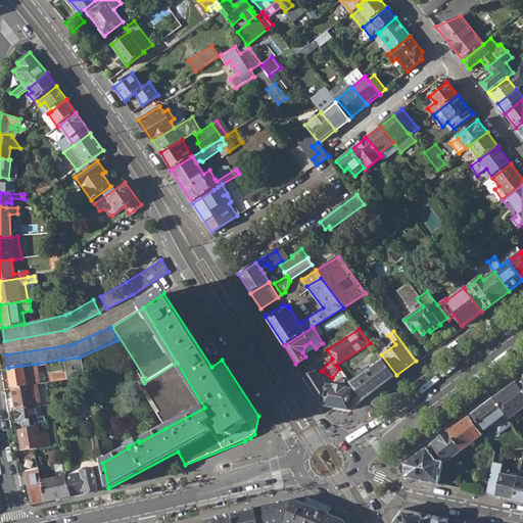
[(248,332),(243,335),(257,358),(263,354),(248,332)]
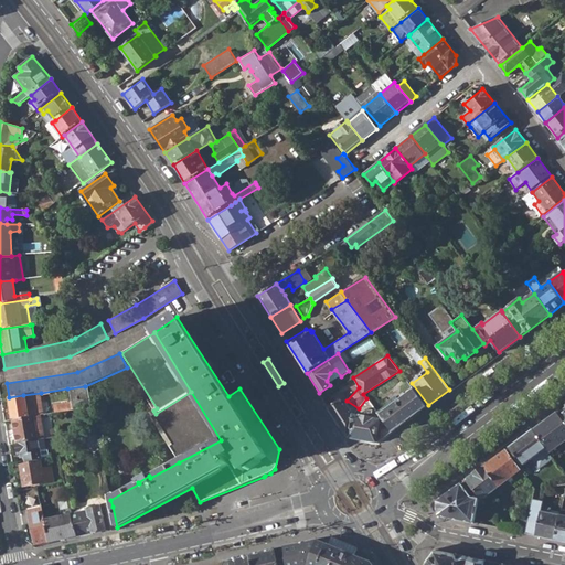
[(492,370),(483,375),(487,380),(496,373),(492,370)]
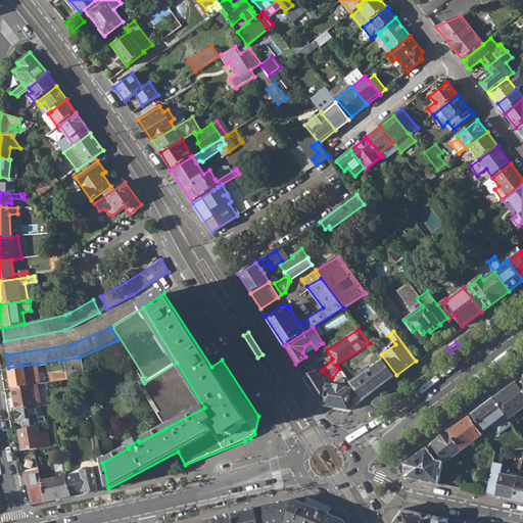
[(62,360),(66,380),(74,379),(83,377),(79,358),(62,360)]
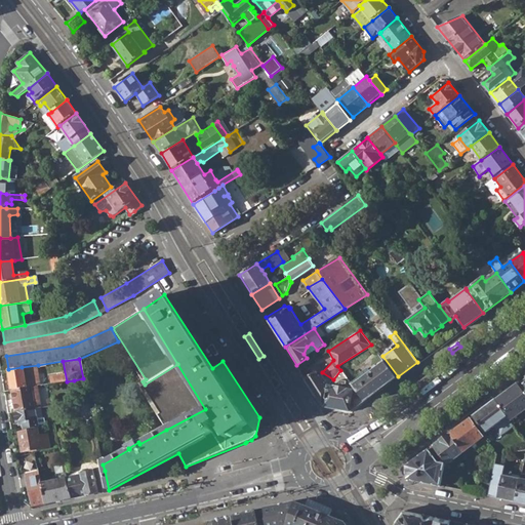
[(370,371),(352,385),(364,402),(396,378),(384,361),(369,369),(370,371)]
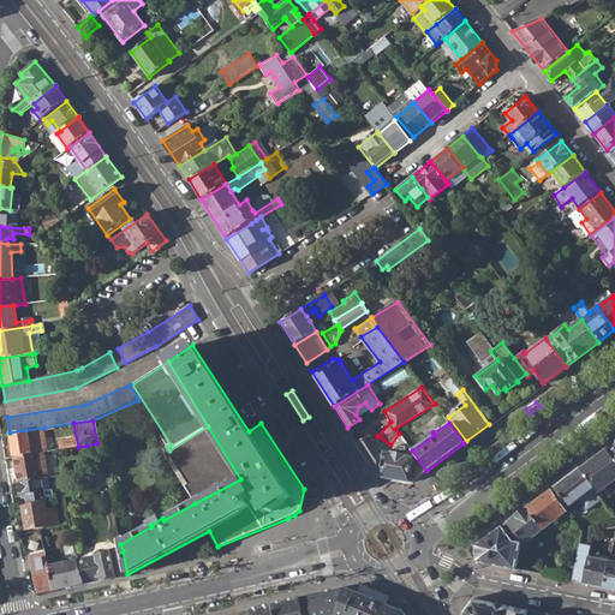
[(240,479),(208,427),(169,451),(165,454),(195,503),(240,479)]
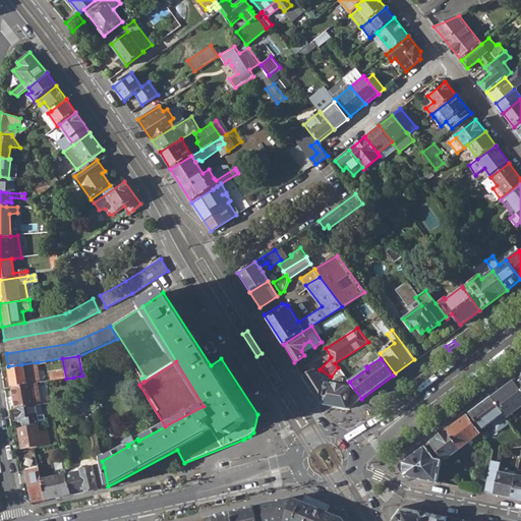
[(21,364),(8,366),(12,388),(25,386),(32,385),(37,384),(42,383),(38,362),(21,364)]
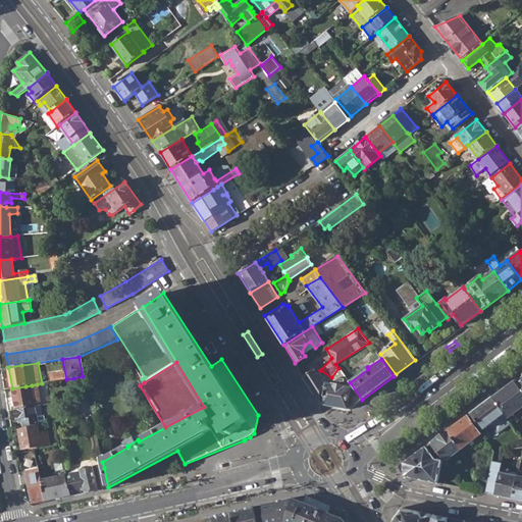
[(323,405),(349,410),(362,400),(350,382),(338,368),(331,377),(327,381),(323,405)]
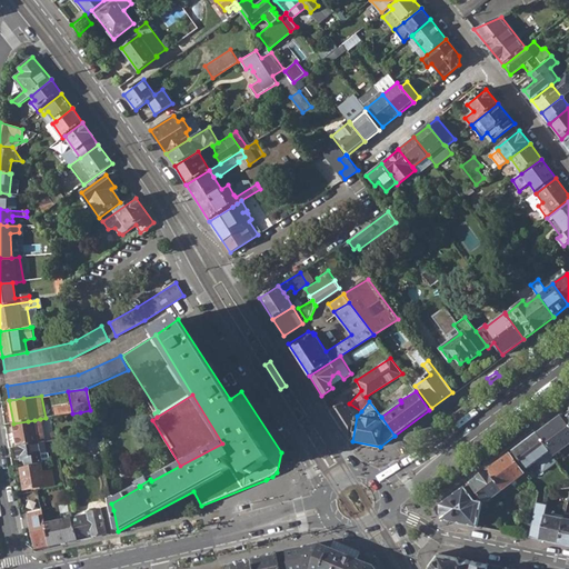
[(350,440),(352,441),(357,416),(361,411),(349,403),(343,405),(342,402),(331,410),(350,440)]
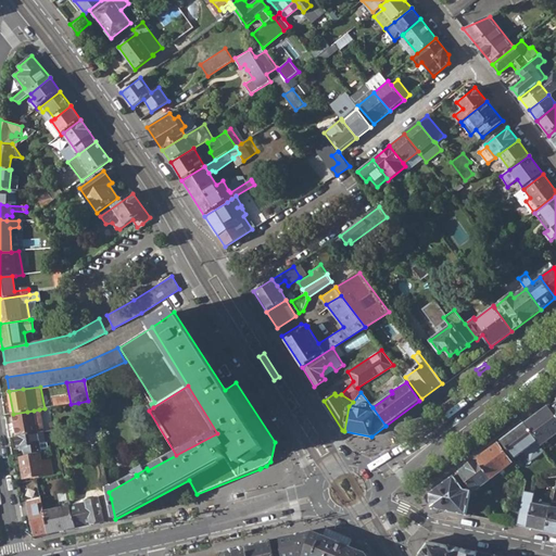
[(80,415),(87,414),(91,413),(88,401),(78,403),(80,415)]
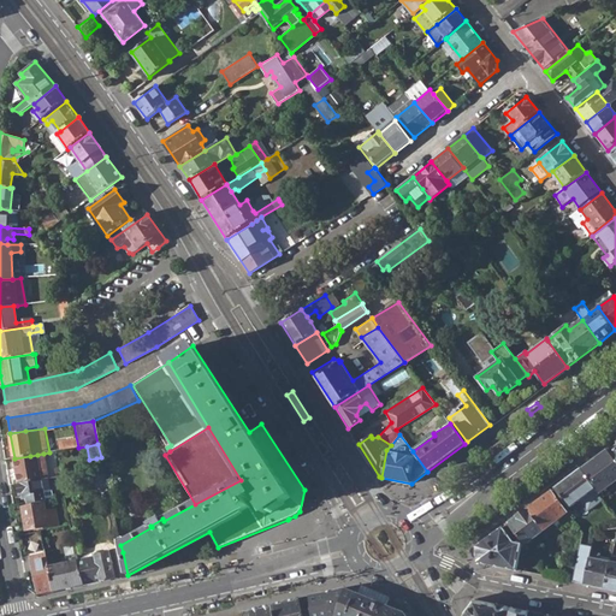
[(596,490),(598,492),(615,478),(615,460),(608,449),(581,469),(596,490)]
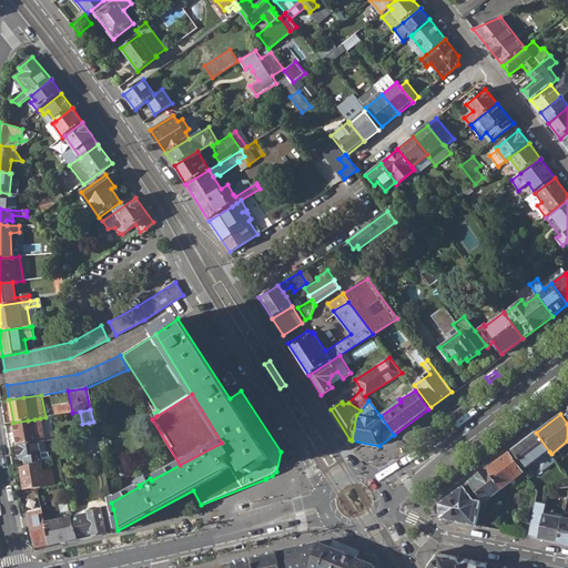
[(44,442),(40,418),(34,419),(28,421),(13,423),(17,446),(38,443),(39,443),(44,442)]
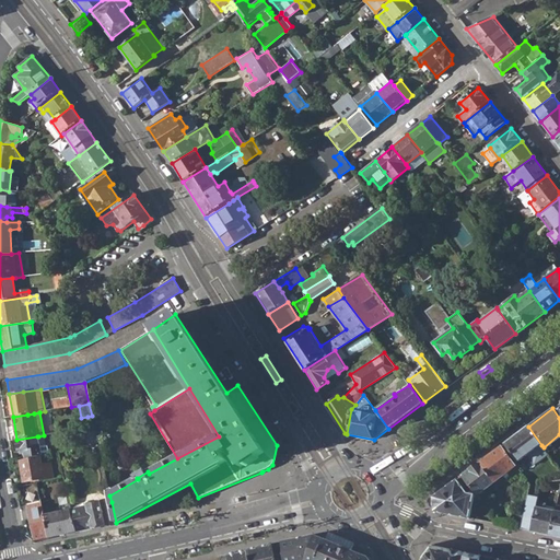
[(526,455),(541,445),(528,427),(505,443),(518,462),(522,459),(524,462),(528,458),(526,455)]
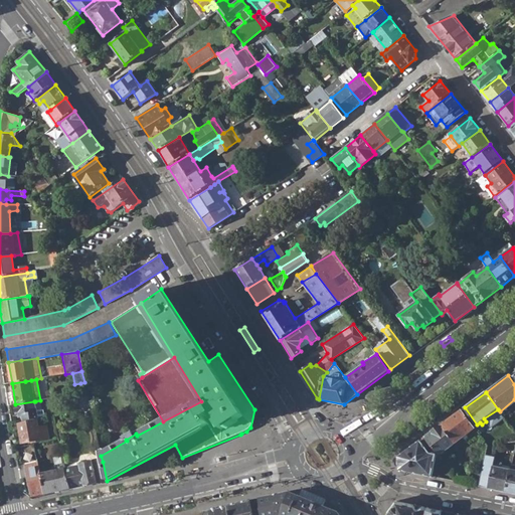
[(37,418),(34,401),(15,404),(16,413),(21,412),(22,420),(37,418)]
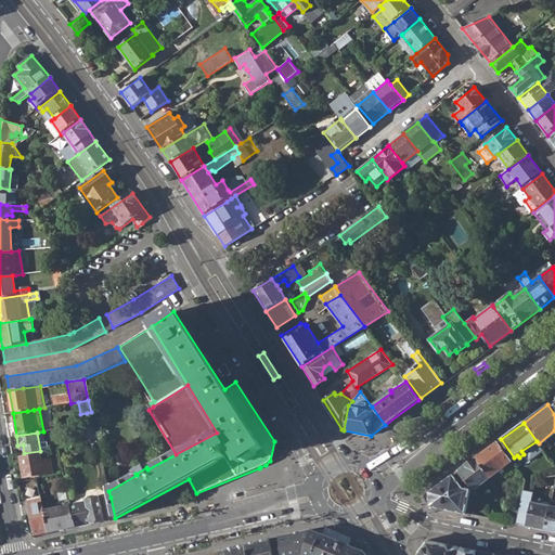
[(490,478),(500,470),(512,463),(497,442),(475,459),(490,478)]
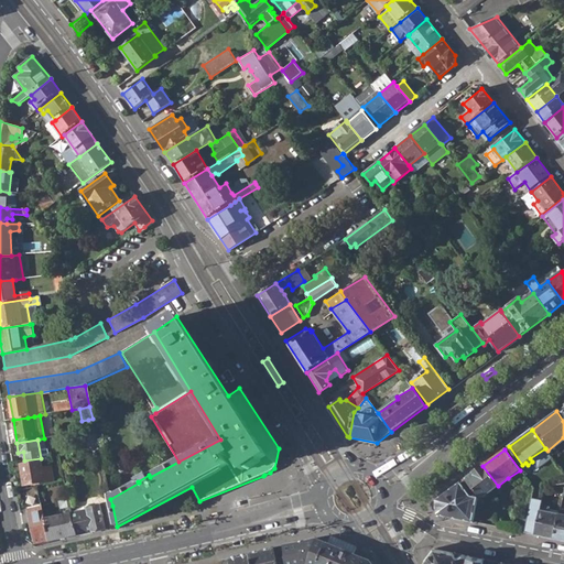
[(452,457),(444,464),(446,467),(455,462),(452,457)]
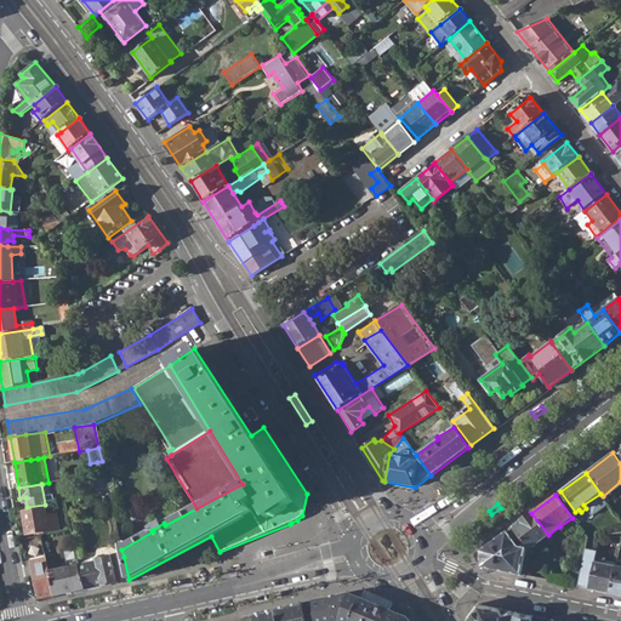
[(45,534),(50,533),(46,516),(45,506),(23,511),(27,533),(40,530),(45,534)]
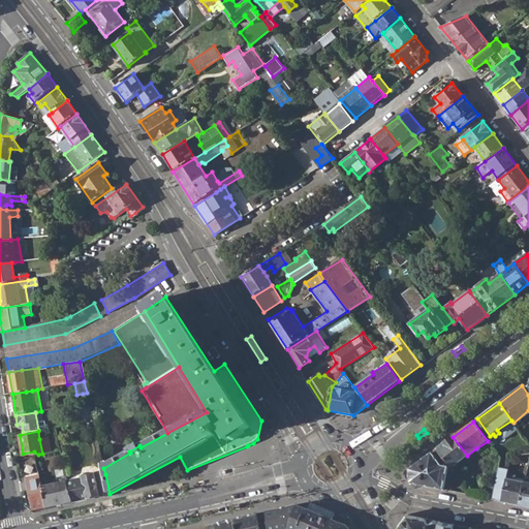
[(445,460),(450,467),(453,467),(467,456),(453,437),(437,448),(445,460)]
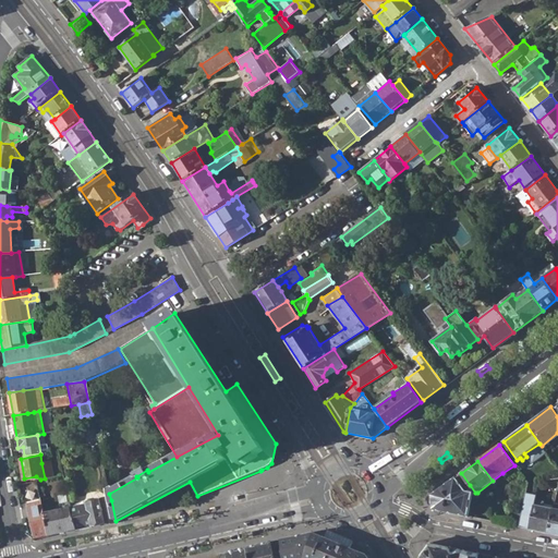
[(50,462),(41,463),(45,478),(51,477),(52,477),(50,462)]
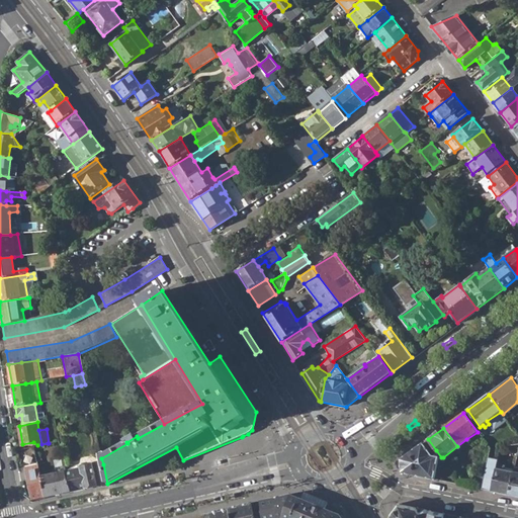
[(481,436),(478,432),(466,439),(469,444),(481,436)]
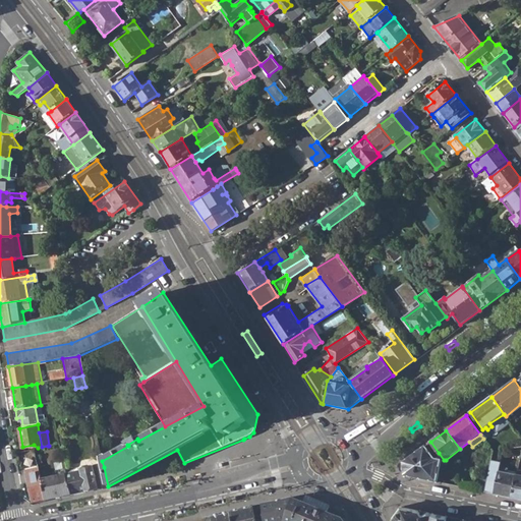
[(425,446),(431,454),(435,453),(437,455),(439,453),(430,442),(425,446)]
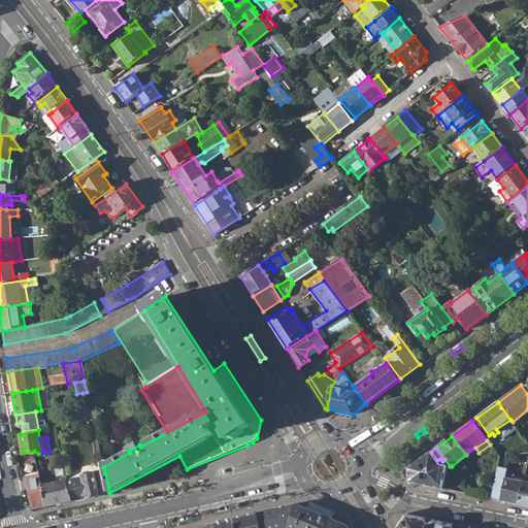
[(437,460),(431,452),(407,469),(409,483),(443,489),(448,466),(441,465),(437,460)]
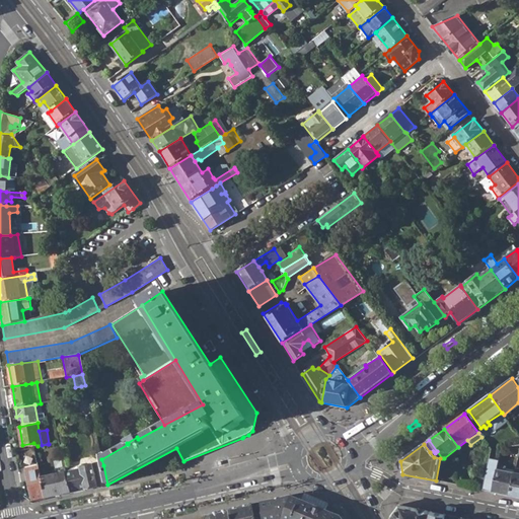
[(493,492),(497,471),(498,466),(498,461),(489,459),(486,475),(483,491),(493,492)]
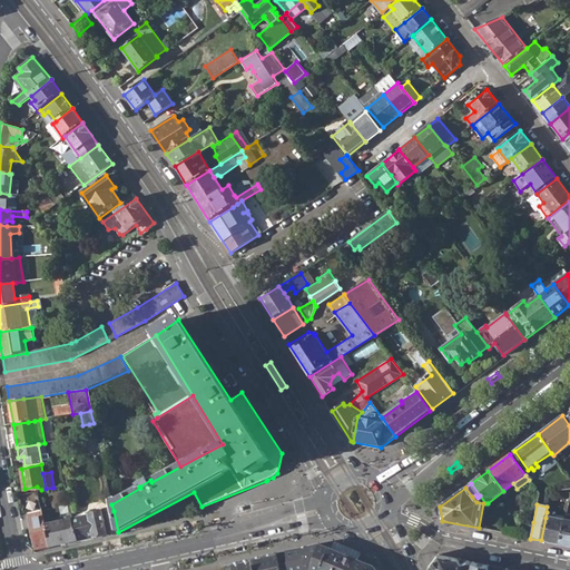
[(89,517),(72,520),(77,542),(118,532),(114,511),(89,516),(89,517)]
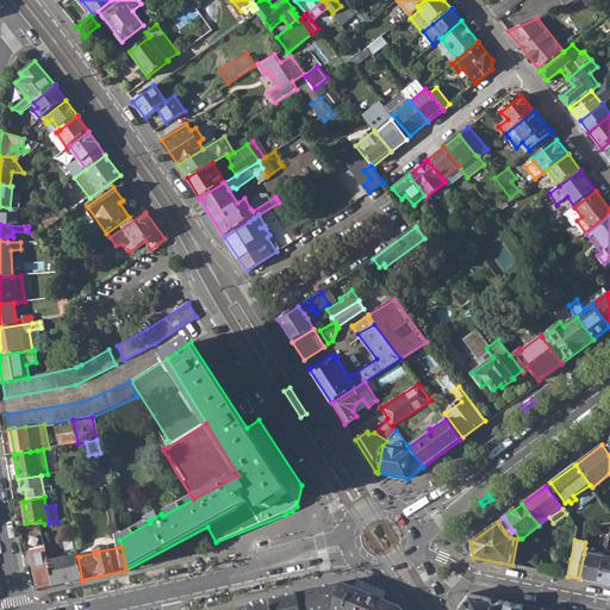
[(31,552),(38,590),(54,586),(48,561),(45,549),(31,552)]
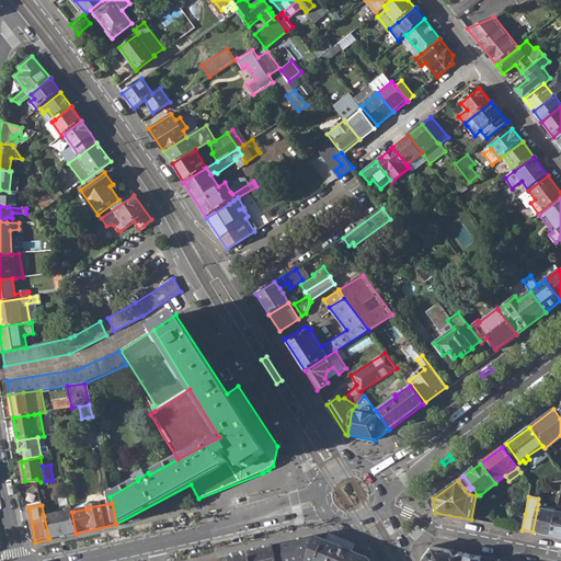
[(551,536),(560,537),(560,513),(560,510),(557,508),(556,513),(551,536)]
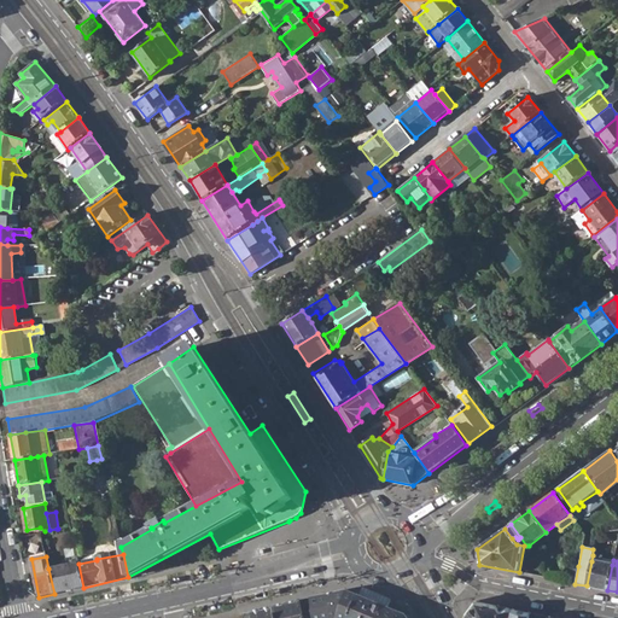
[(607,590),(612,565),(592,561),(587,586),(607,590)]
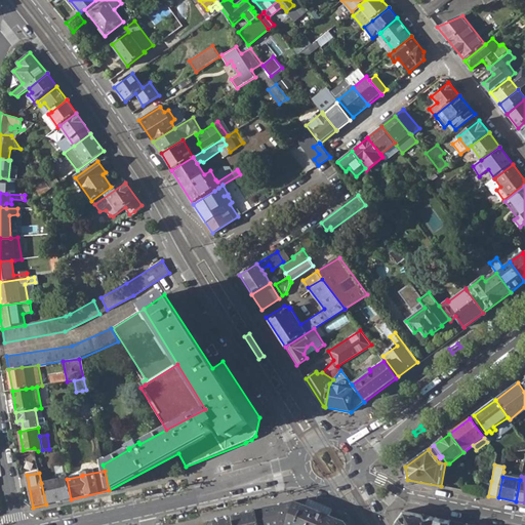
[(67,478),(41,483),(46,505),(71,499),(67,479),(67,478)]
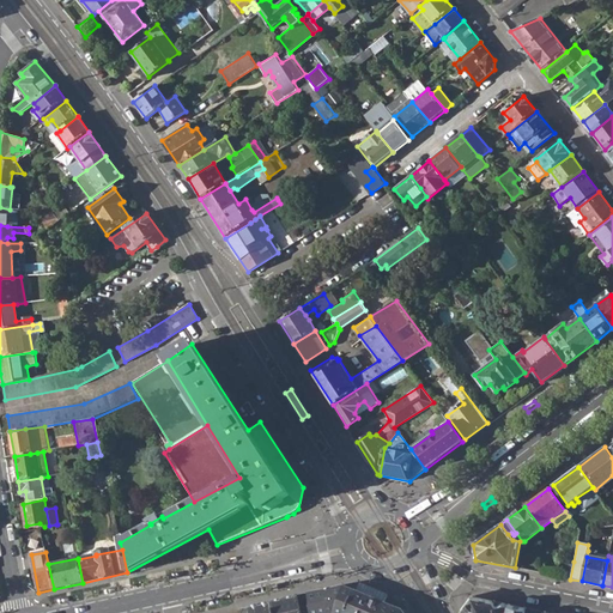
[(570,580),(574,562),(564,559),(560,577),(570,580)]
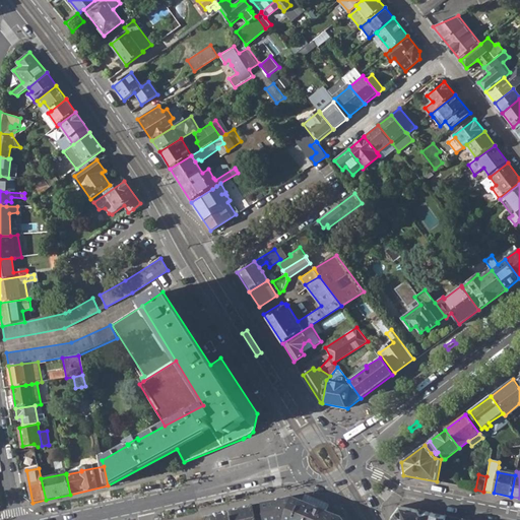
[(306,494),(303,501),(326,511),(329,504),(306,494)]
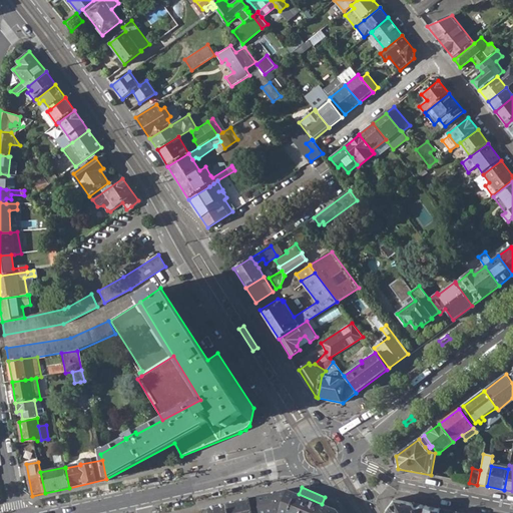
[(339,512),(338,510),(322,504),(299,494),(289,490),(258,497),(261,512),(339,512)]
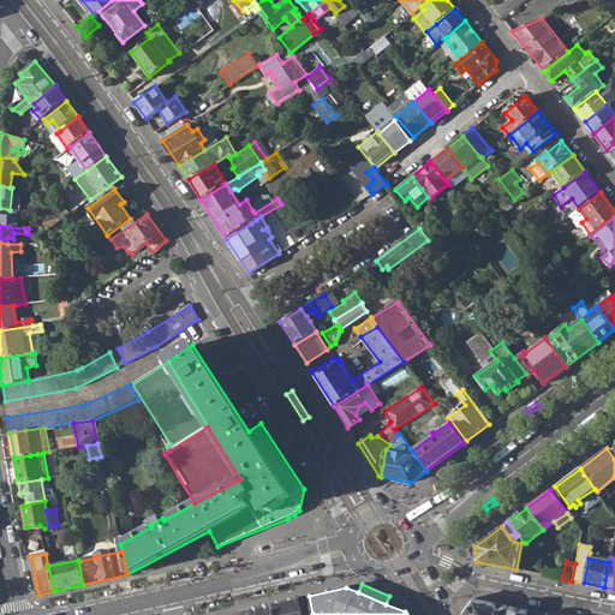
[(312,614),(309,596),(272,604),(274,614),(312,614)]
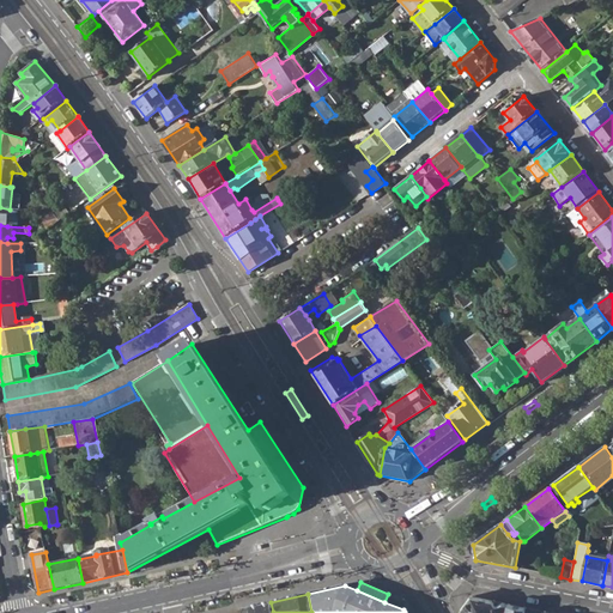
[(508,612),(513,604),(471,595),(461,607),(465,612),(508,612)]
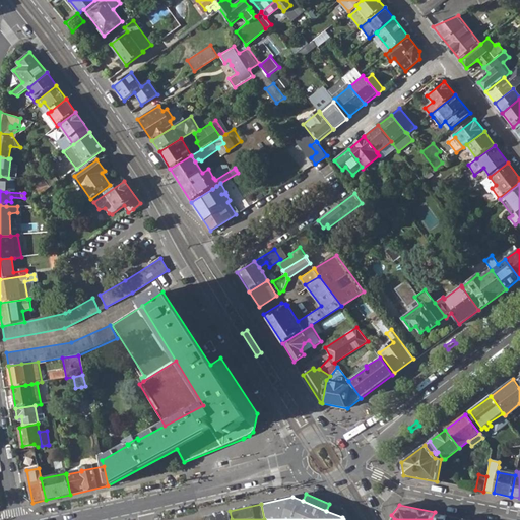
[(232,519),(230,511),(211,515),(212,519),(232,519)]
